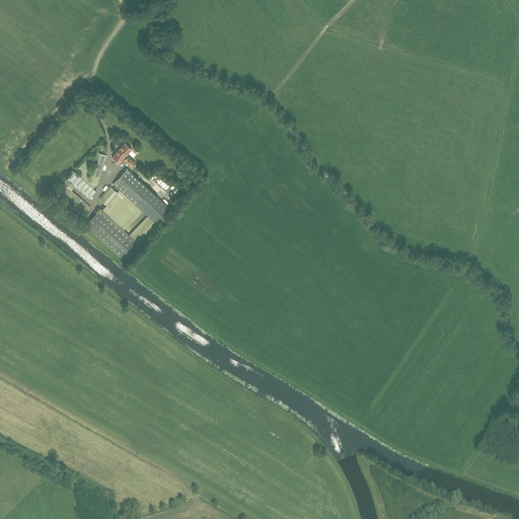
[(131,166),(136,162),(128,154),(132,150),(125,143),(113,156),(120,163),(124,158),(126,159),(124,161),(131,166)]
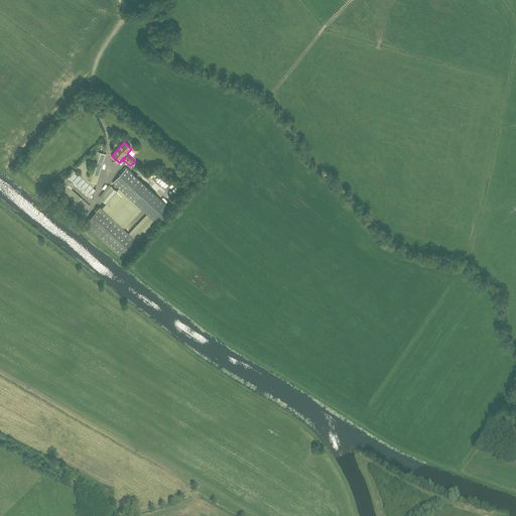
[(97,183),(106,154),(97,151),(87,180),(97,183)]
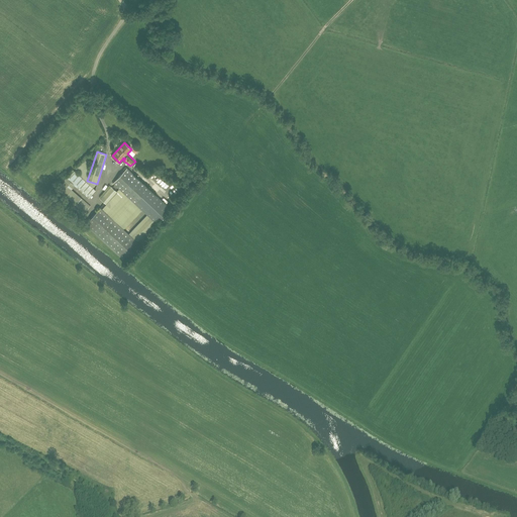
[(140,246),(123,230),(142,210),(158,224),(172,209),(126,168),(113,183),(130,199),(111,219),(100,208),(85,224),(125,263),(140,246)]
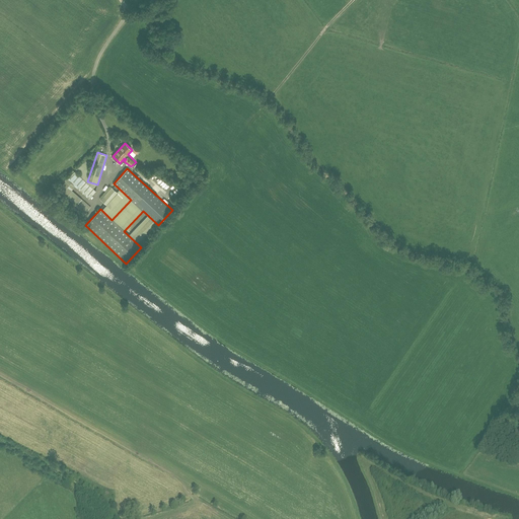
[(81,200),(71,191),(75,187),(89,199),(96,192),(73,171),(55,192),(82,216),(90,207),(81,200)]
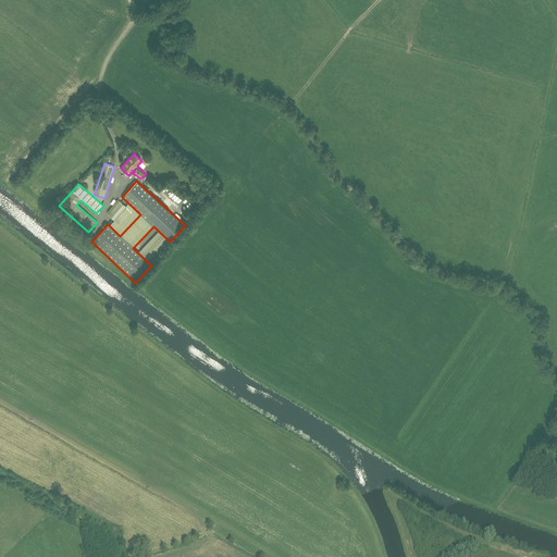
[(190,207),(193,203),(190,201),(192,200),(185,195),(182,200),(190,207)]
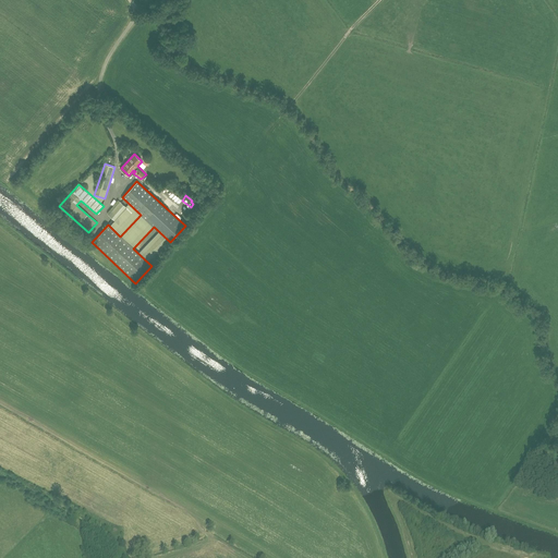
[(172,209),(174,211),(183,206),(180,201),(174,205),(176,207),(172,209)]
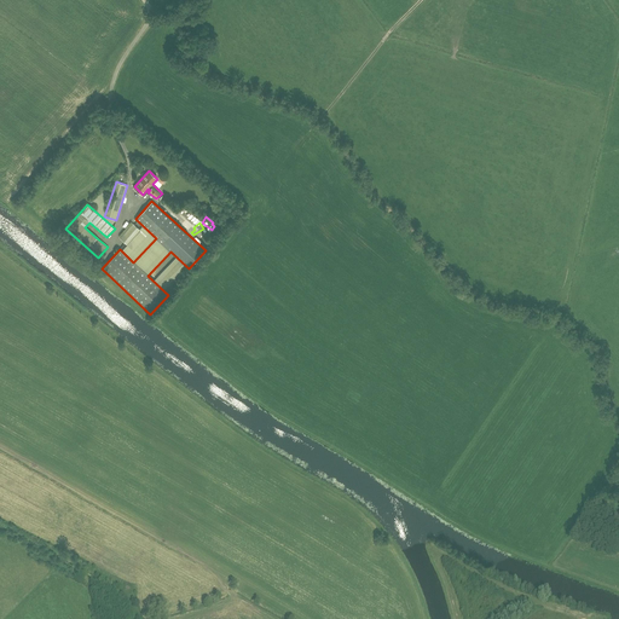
[(120,238),(128,247),(142,231),(133,224),(120,238)]
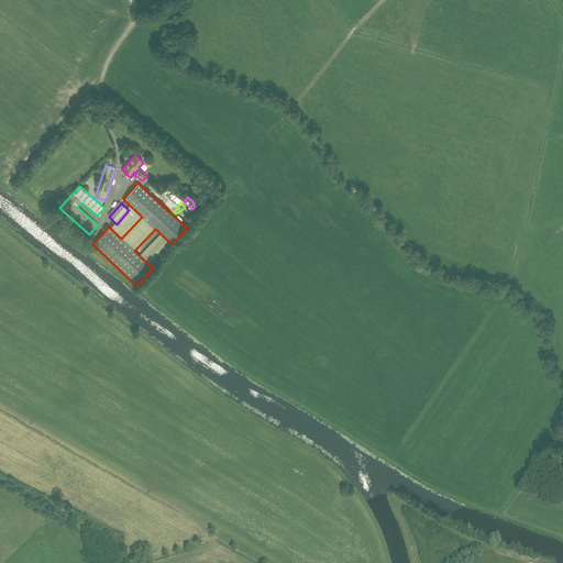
[(187,218),(183,222),(187,227),(191,222),(187,218)]
